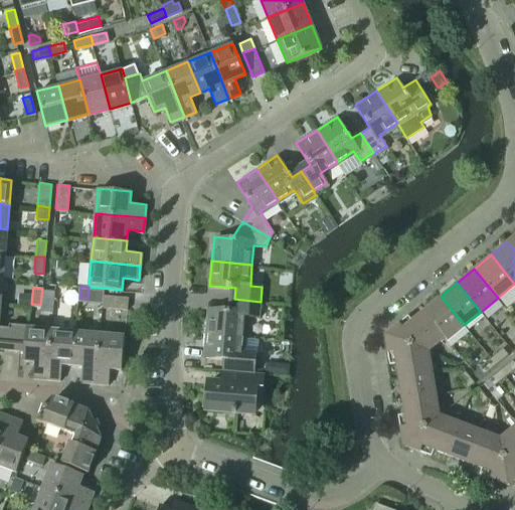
[(42,288),(40,300),(53,302),(54,290),(42,288)]
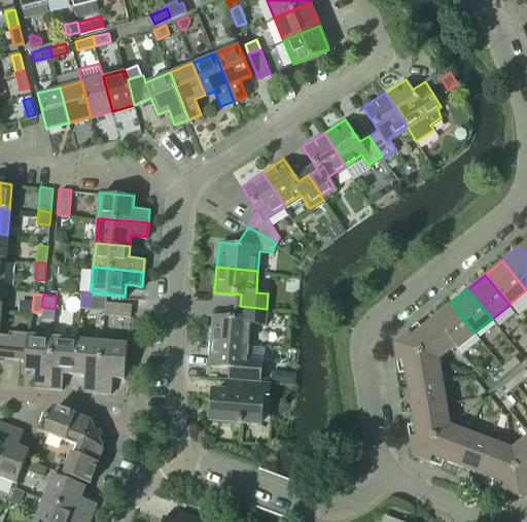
[(19,302),(18,310),(32,311),(33,300),(22,299),(19,302)]
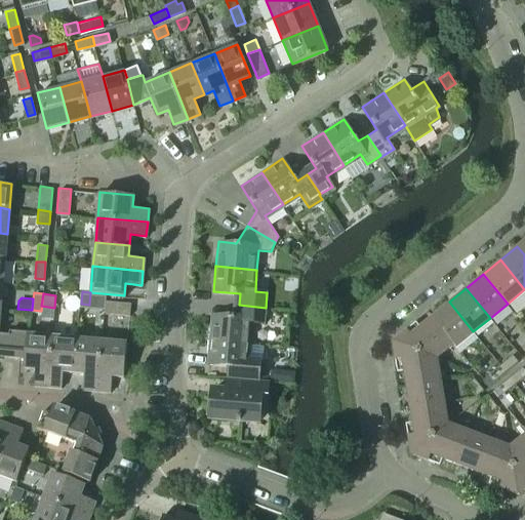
[(129,314),(130,303),(106,300),(104,312),(129,314)]
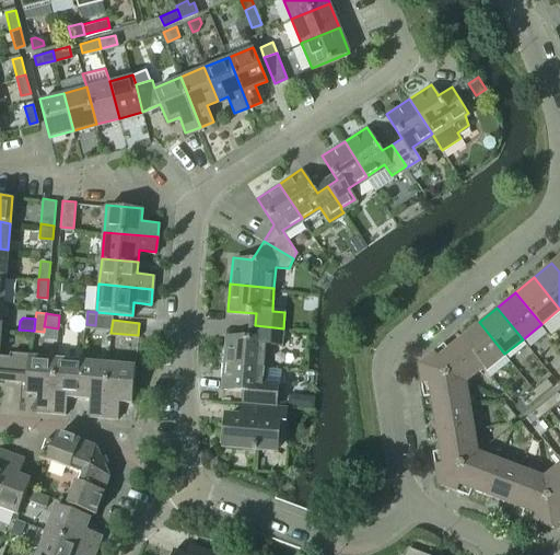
[(486,370),(504,354),(479,322),(459,338),(483,366),(486,370)]
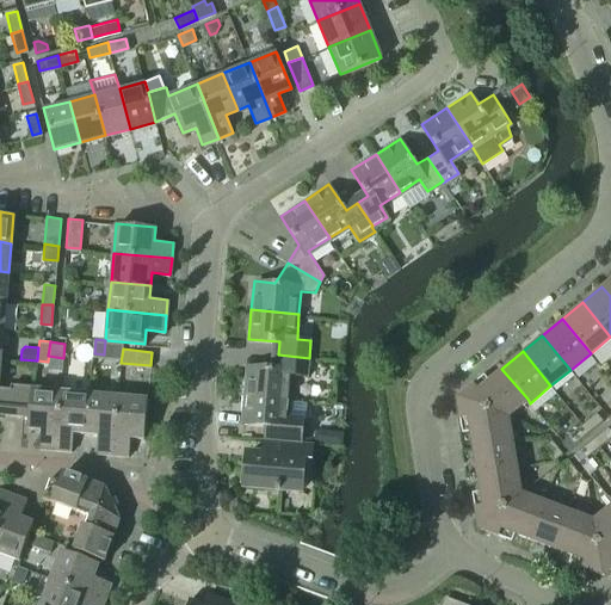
[(246,365),(244,394),(291,399),(294,375),(308,376),(309,358),(278,355),(277,368),(246,365)]
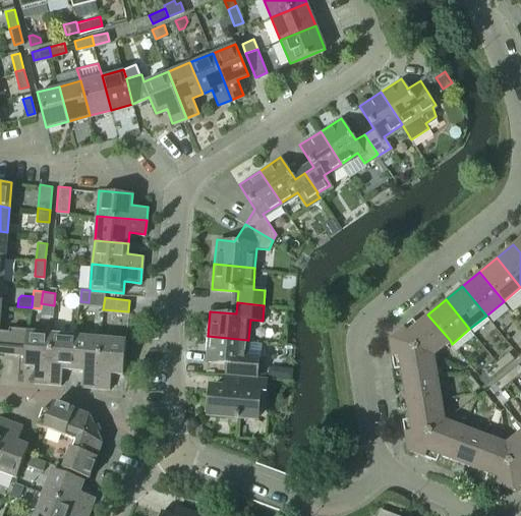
[(0,305),(0,304),(0,351),(19,354),(19,351),(24,352),(26,330),(27,328),(8,326),(8,330),(0,329),(0,305)]
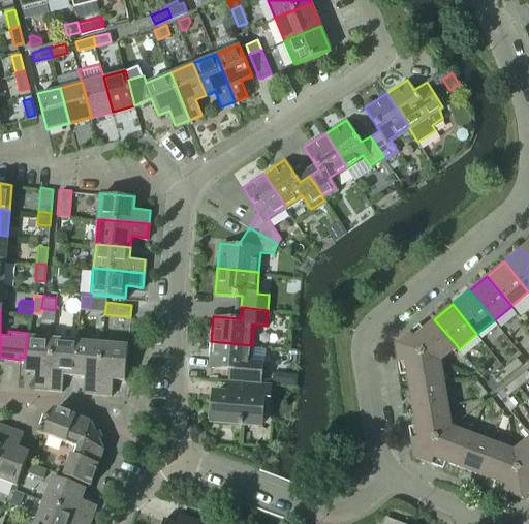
[(457,345),(434,319),(418,332),(414,328),(395,343),(399,367),(405,366),(409,388),(416,430),(409,431),(413,456),(437,465),(439,459),(500,482),(497,488),(521,496),(528,489),(528,436),(514,450),(450,426),(439,360),(457,345)]
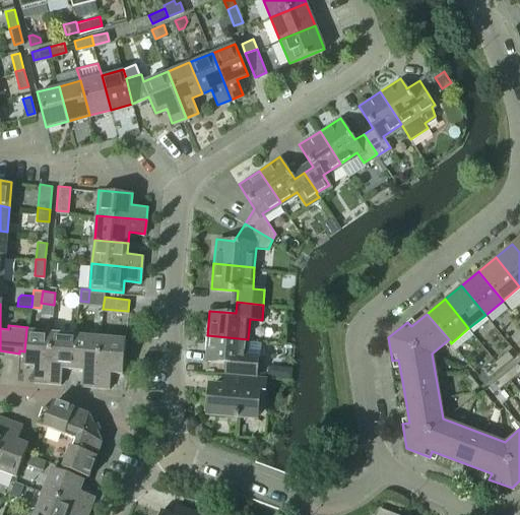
[(52,332),(26,329),(24,351),(22,364),(36,365),(34,380),(47,382),(52,332)]
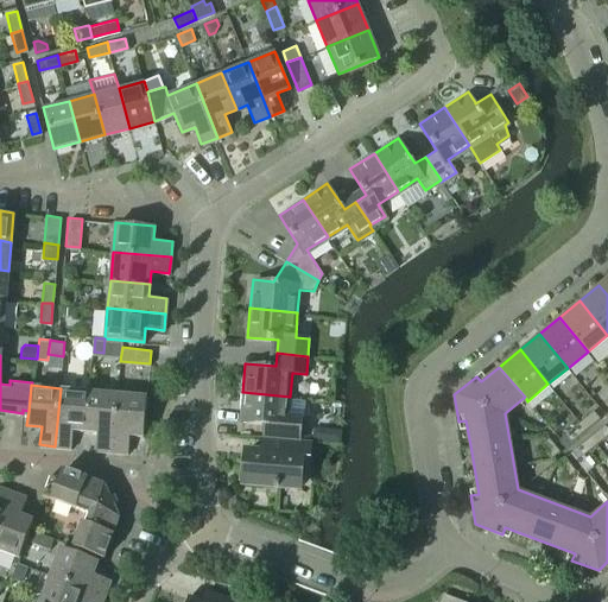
[(86,430),(89,391),(61,388),(55,447),(70,448),(73,429),(86,430)]
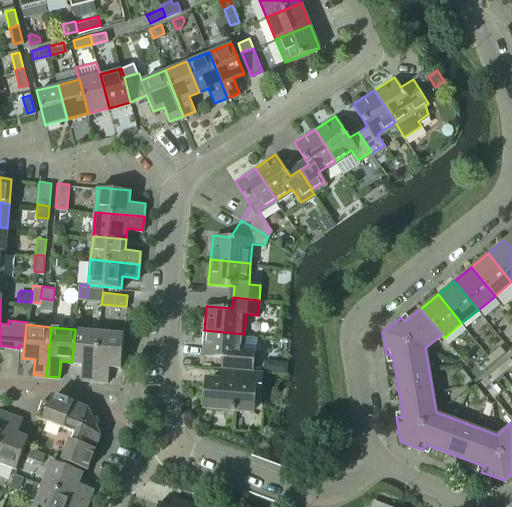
[(94,380),(98,331),(75,329),(72,362),(82,363),(80,379),(94,380)]
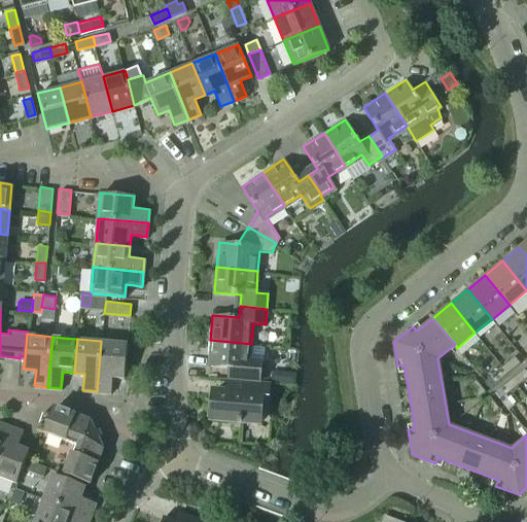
[(210,340),(208,366),(235,368),(234,379),(260,382),(262,358),(250,357),(251,344),(210,340)]
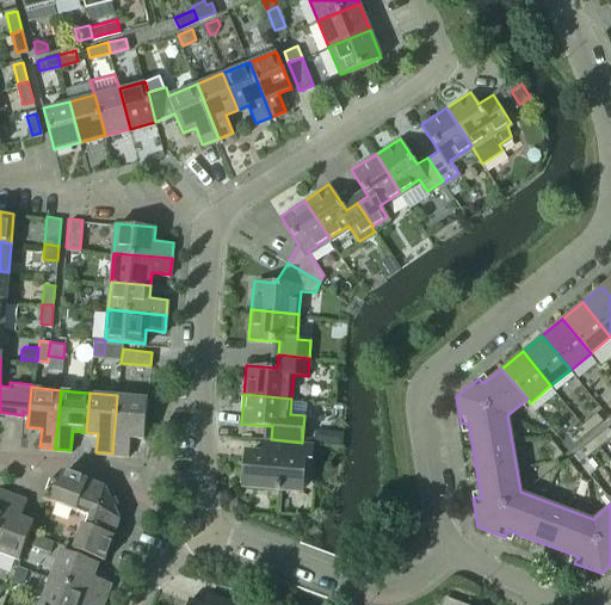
[(143,438),(147,397),(117,395),(112,454),(128,455),(130,437),(143,438)]
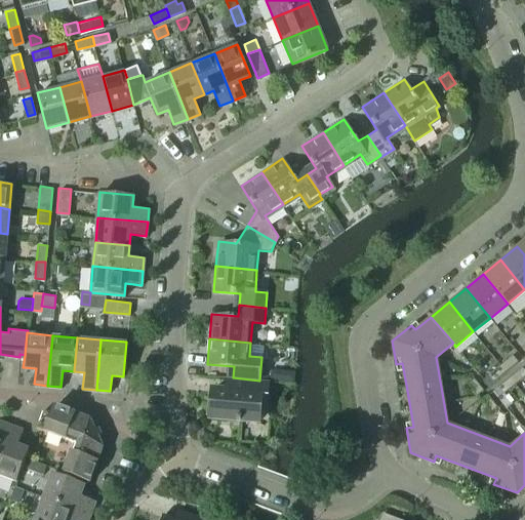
[(505,370),(517,360),(512,354),(499,364),(505,370)]
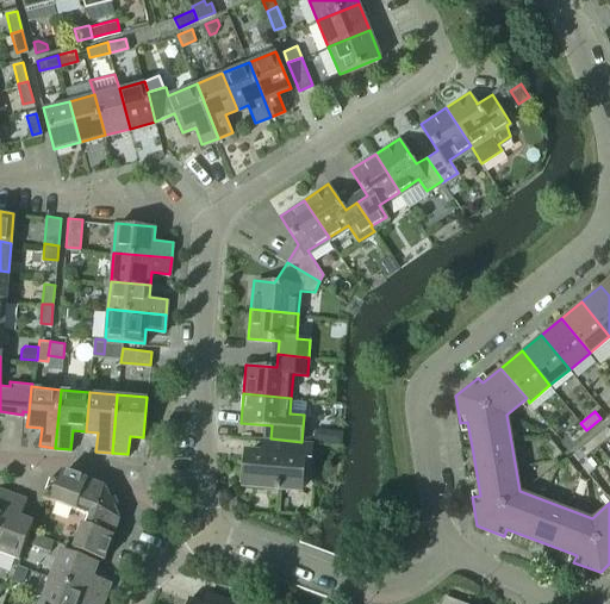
[(572,442),(586,430),(580,423),(566,434),(572,442)]
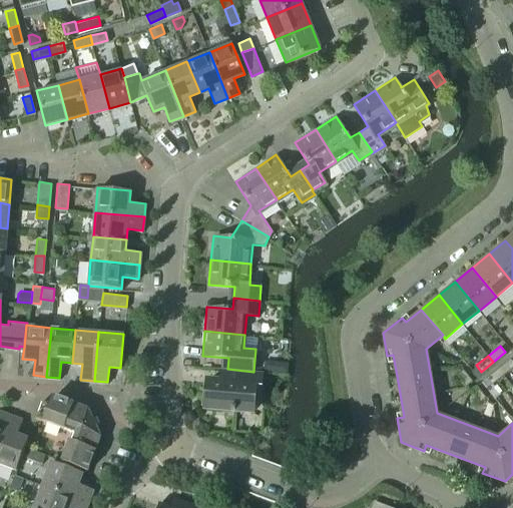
[(503,374),(512,365),(512,361),(510,357),(498,367),(503,374)]
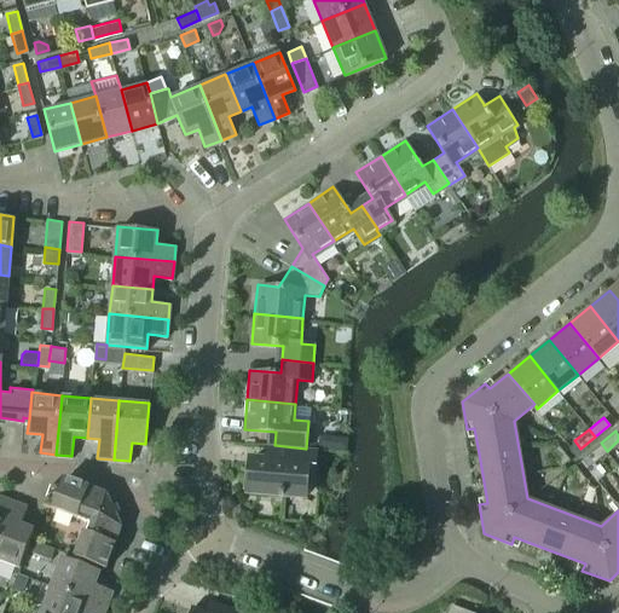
[(593,463),(607,451),(601,443),(586,455),(593,463)]
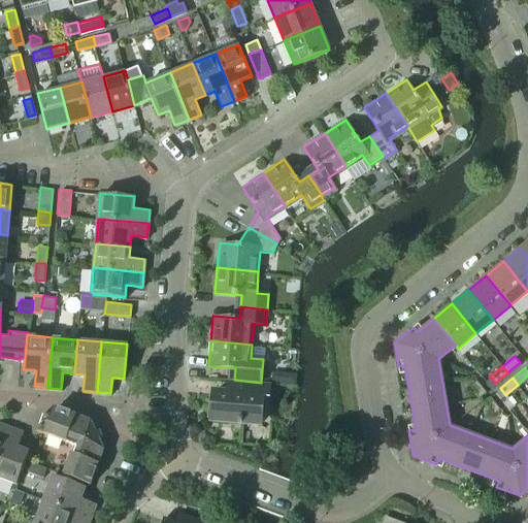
[(267,397),(268,384),(229,380),(228,392),(216,390),(212,419),(259,424),(262,396),(267,397)]
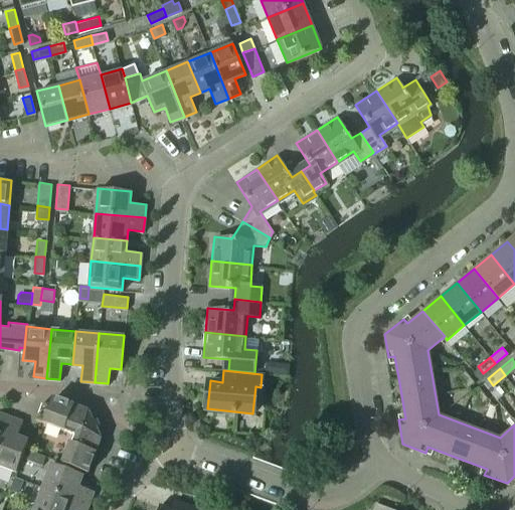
[(467,386),(474,381),(465,370),(458,375),(467,386)]
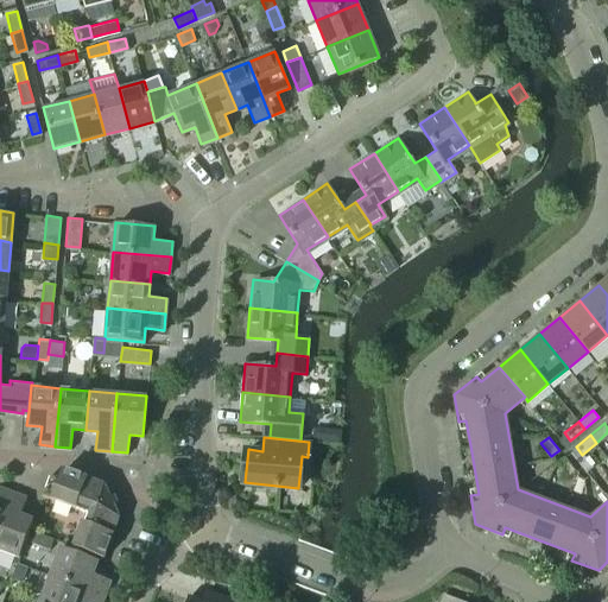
[(568,475),(575,469),(564,456),(557,463),(568,475)]
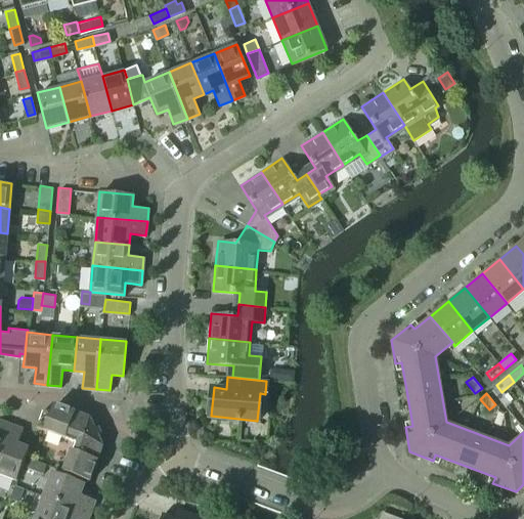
[(89,418),(53,404),(50,413),(42,408),(36,427),(75,441),(63,471),(89,480),(102,444),(89,418)]
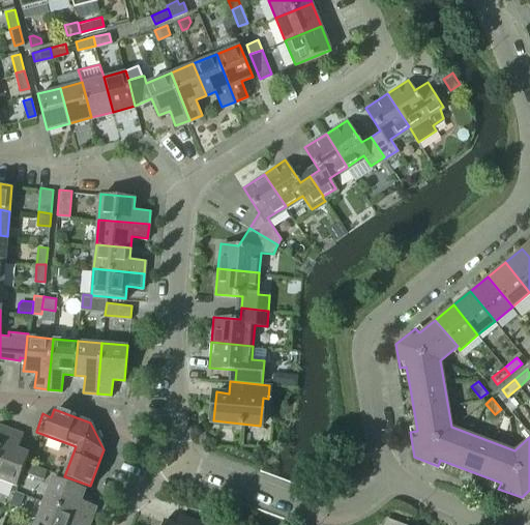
[(0,450),(8,428),(0,424),(0,450)]
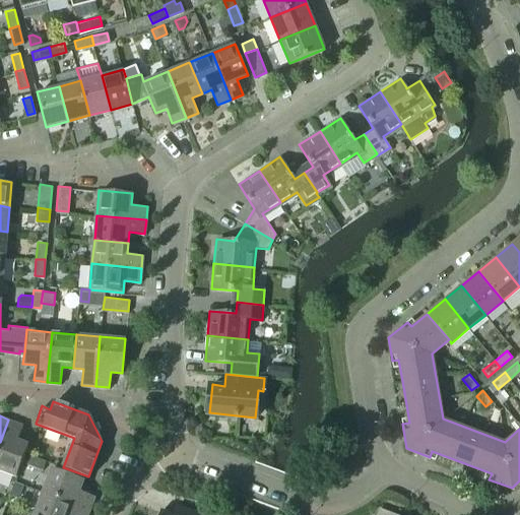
[(0,469),(15,475),(27,444),(16,440),(22,425),(8,420),(0,442),(0,469)]
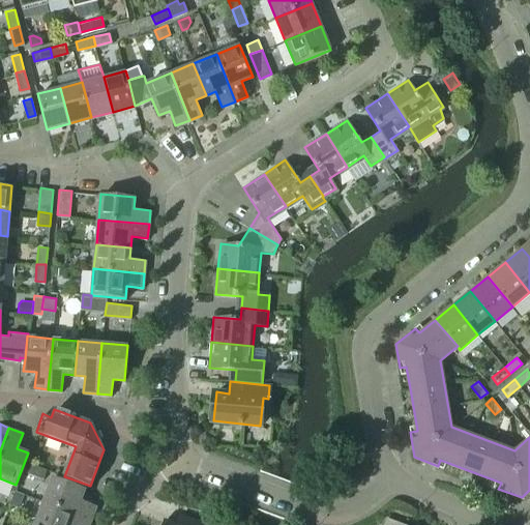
[(27,471),(42,477),(46,468),(31,462),(27,471)]
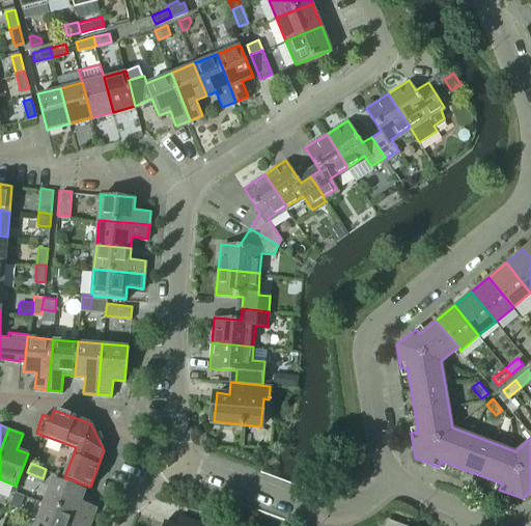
[(44,501),(91,519),(96,505),(81,500),(85,489),(53,476),(44,501)]
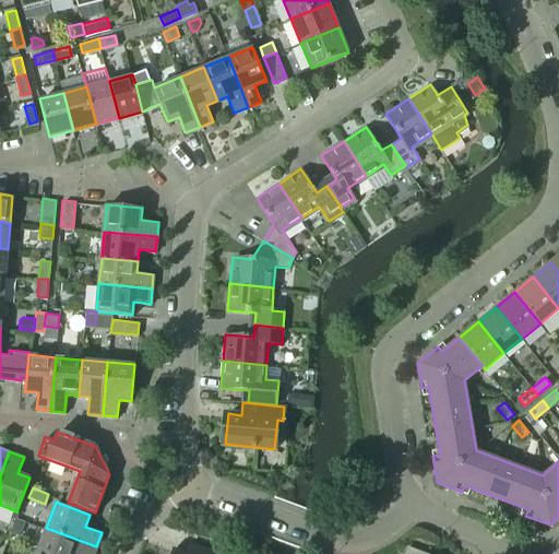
[(15,517),(10,531),(20,534),(25,521),(15,517)]
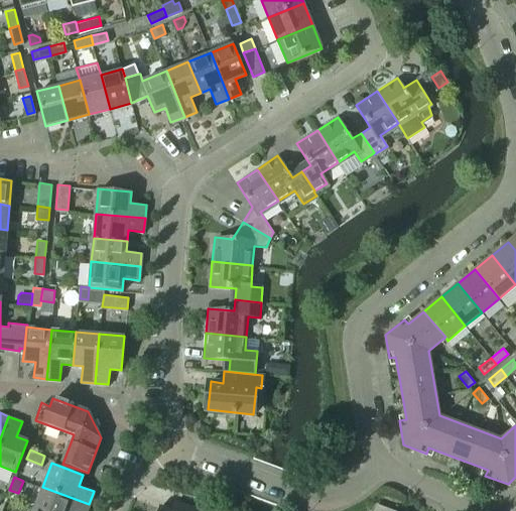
[(28,504),(27,508),(35,510),(86,510),(89,504),(42,487),(35,506),(28,504)]
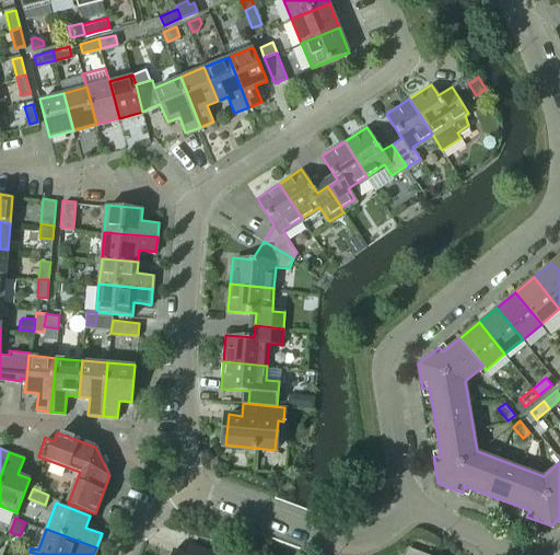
[(224,554),(189,542),(185,554),(173,551),(171,554),(224,554)]
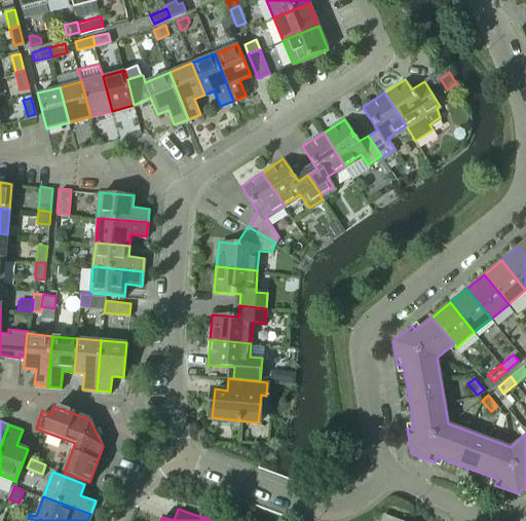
[(226,520),(237,520),(240,516),(228,512),(225,520),(226,520)]
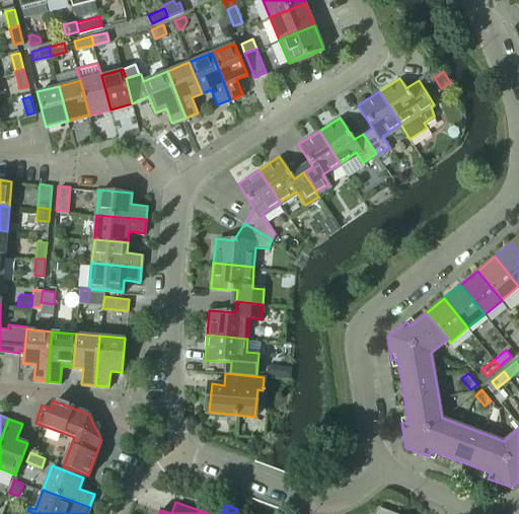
[(399,513),(377,505),(374,513),(399,513)]
